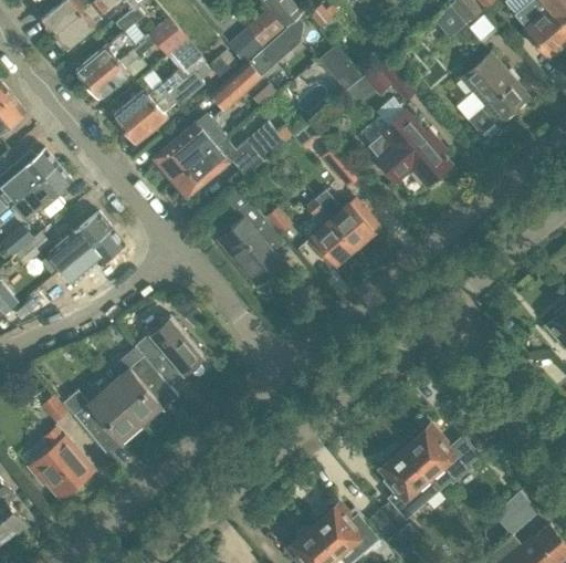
[(54,37),(98,0),(66,0),(42,21),(54,37)]
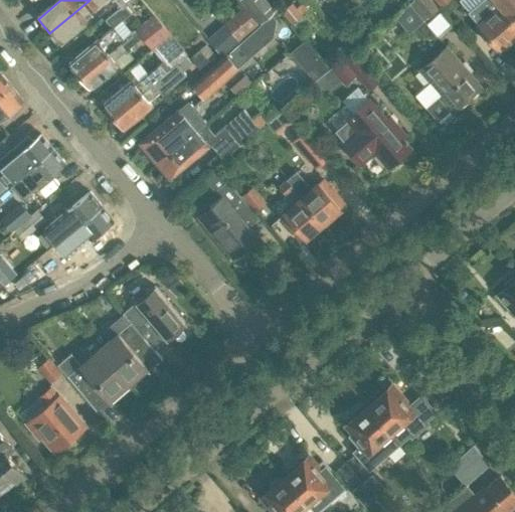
[(59,45),(88,23),(84,20),(110,0),(109,0),(90,0),(49,33),(59,45)]
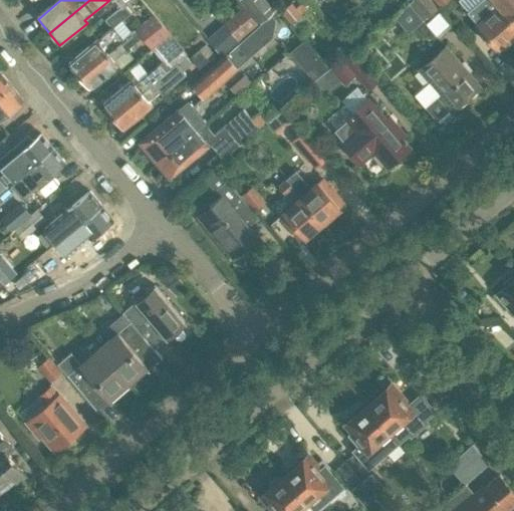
[(111,30),(132,14),(125,8),(135,0),(131,0),(119,9),(120,10),(105,22),(111,30)]
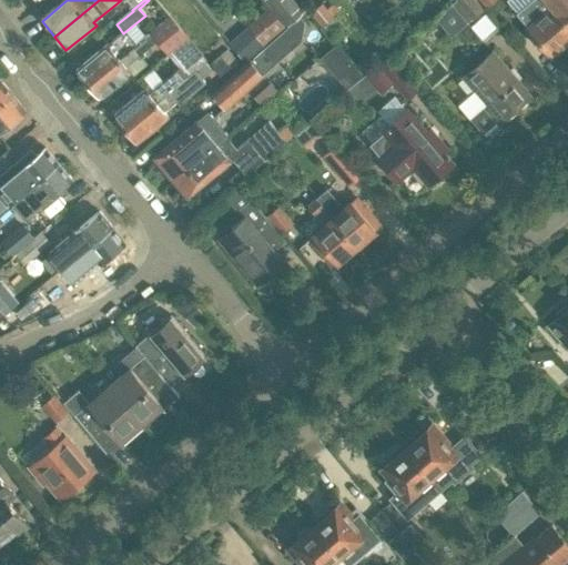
[(132,10),(144,0),(125,0),(125,1),(132,10)]
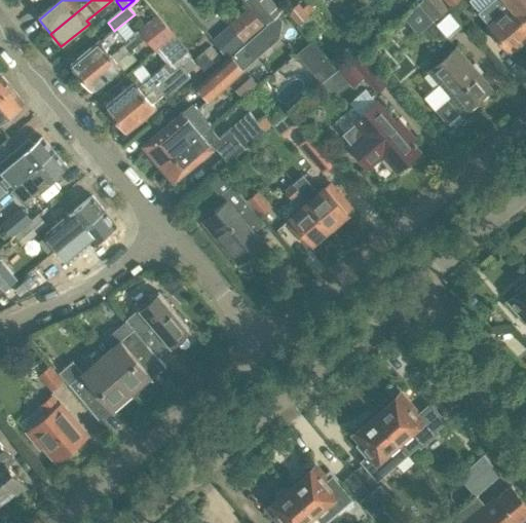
[(265,28),(286,11),(275,0),(247,0),(245,2),(265,28)]
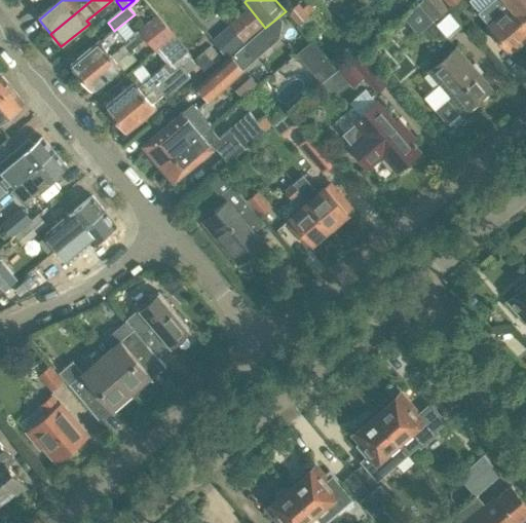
[(417,37),(449,11),(439,0),(424,0),(403,19),(417,37)]
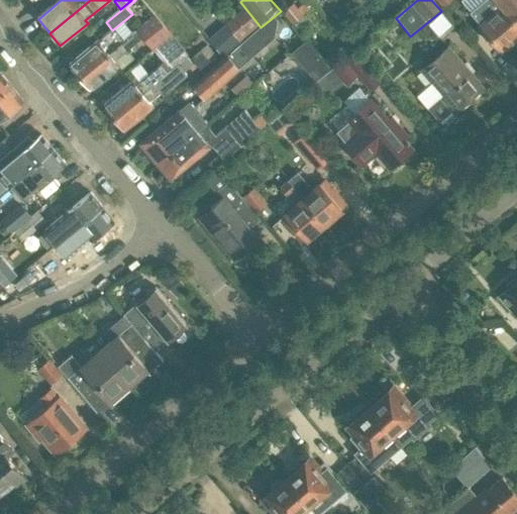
[(434,0),(443,10),(454,0),(434,0)]
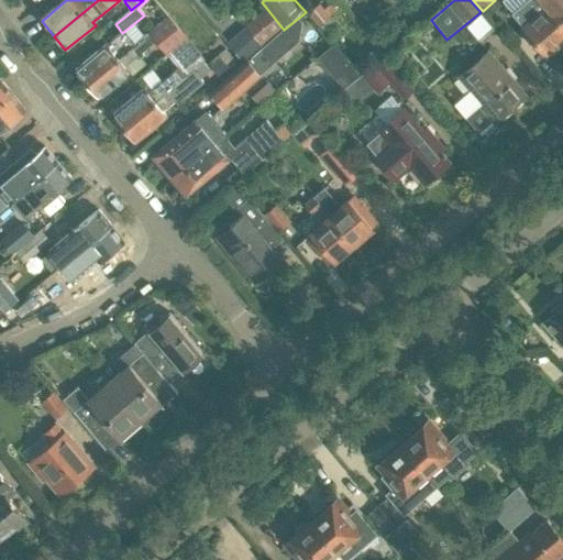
[(562,29),(538,0),(530,0),(512,15),(523,30),(547,57),(562,42),(562,29)]
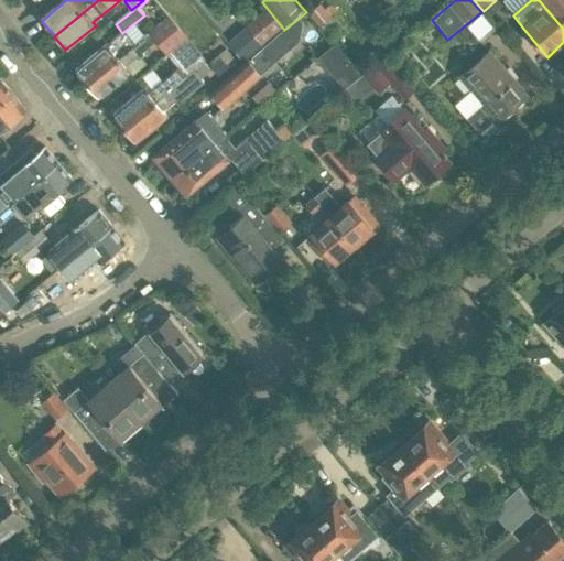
[(563,0),(539,0),(563,29),(563,0)]
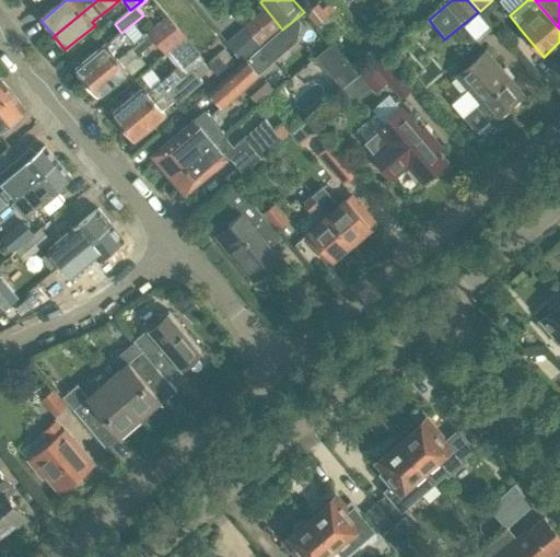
[(426,3),(416,11),(423,20),(433,12),(426,3)]
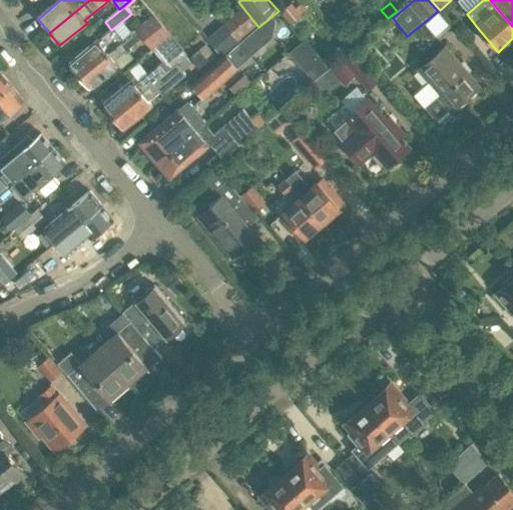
[(291,26),(302,17),(292,5),(281,14),(291,26)]
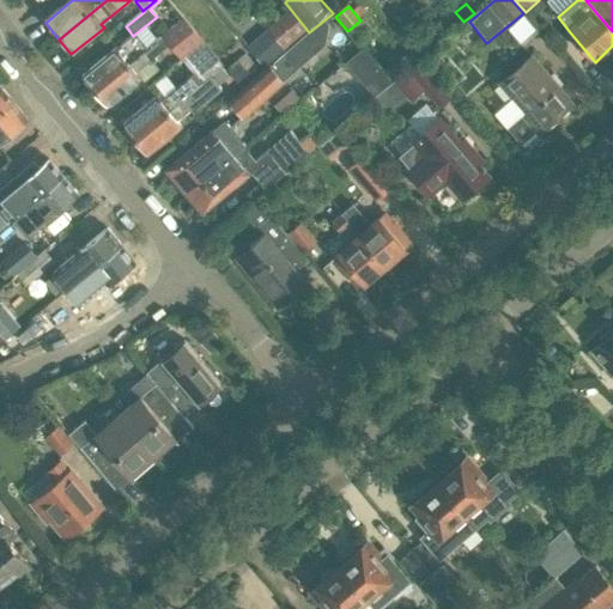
[(285,52),(308,32),(291,11),(267,30),(285,52)]
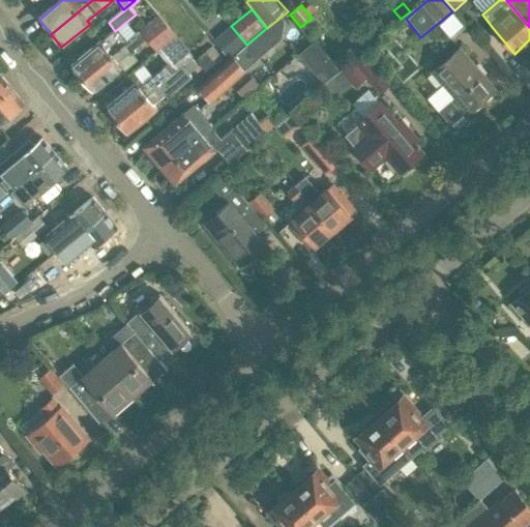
[(156,52),(175,36),(158,17),(140,32),(156,52)]
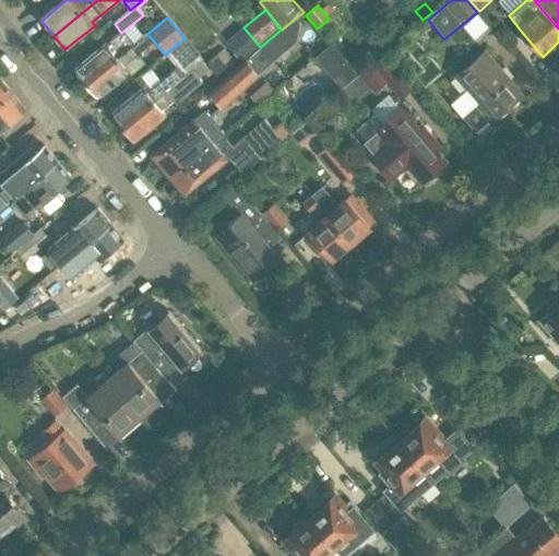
[(133,45),(122,32),(76,70),(87,84),(134,46),(134,45),(133,45)]
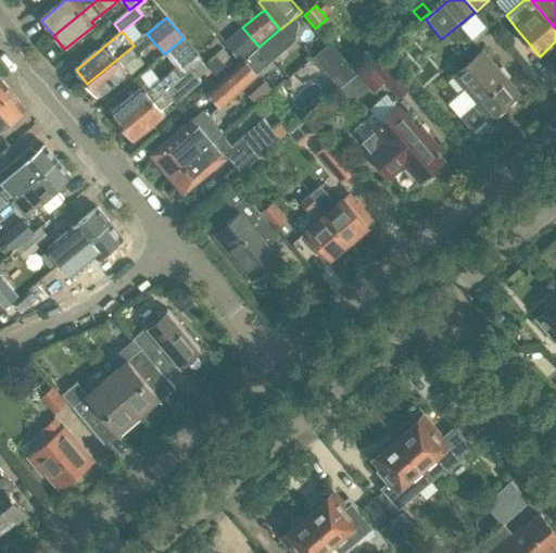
[(240,62),(256,48),(242,32),(226,46),(240,62)]
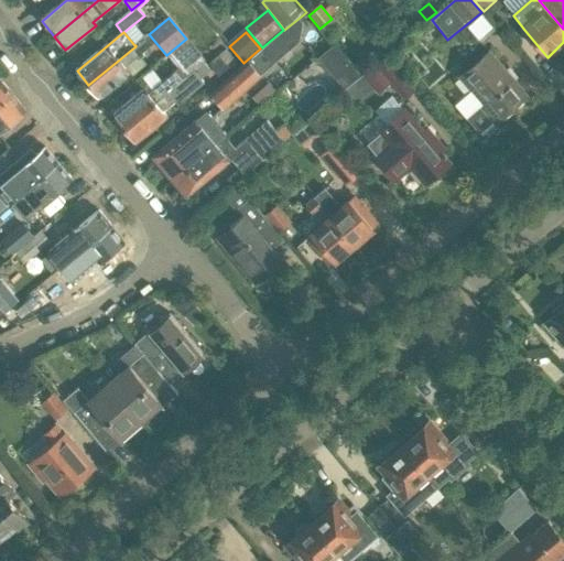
[(99,99),(131,74),(126,68),(154,45),(147,35),(136,45),(136,46),(88,85),(99,99)]
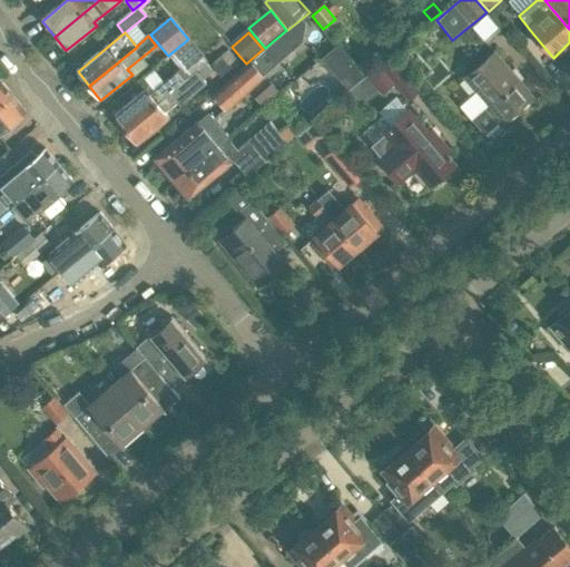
[(396,38),(383,49),(390,56),(403,45),(396,38)]
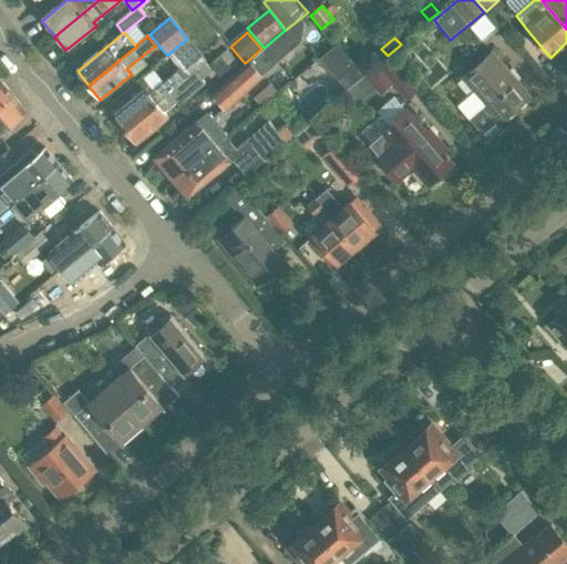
[(126,131),(178,86),(205,64),(207,63),(187,39),(167,55),(181,71),(150,96),(145,91),(114,116),(126,131)]
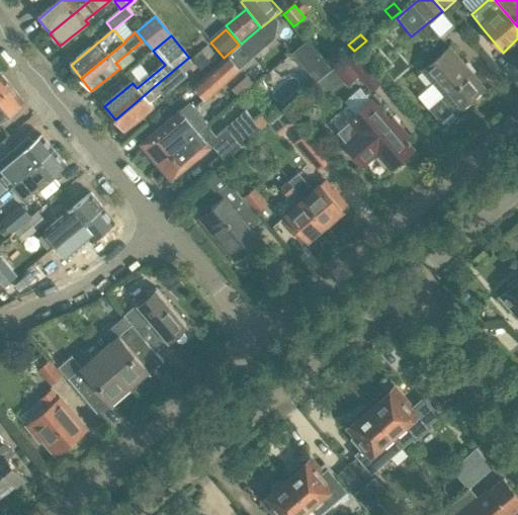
[(308,44),(292,56),(316,83),(331,71),(308,44)]
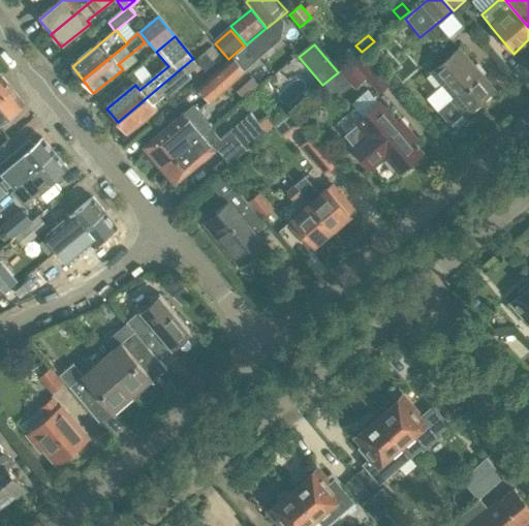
[(258,61),(245,45),(220,69),(210,78),(199,88),(213,102),(258,61)]
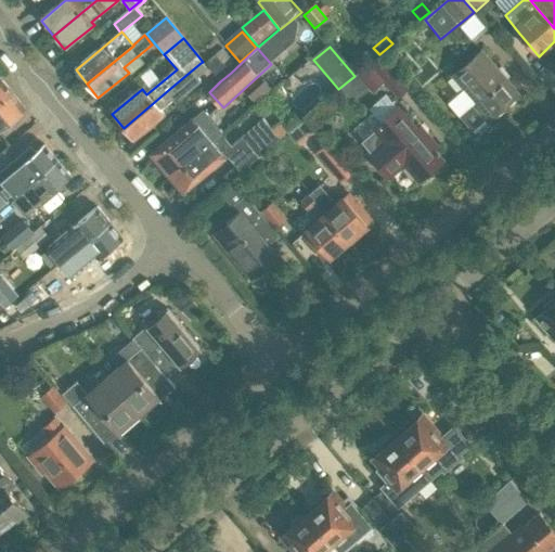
[(490,120),(518,97),(481,53),(453,77),(476,104),(460,117),(473,132),(489,118),(490,120)]
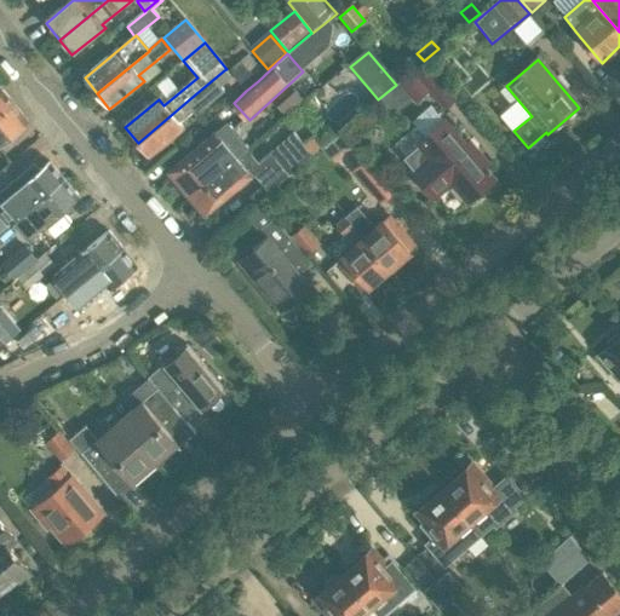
[(458,102),(442,84),(443,82),(424,61),(411,74),(414,78),(401,88),(415,105),(429,95),(445,113),(458,102)]
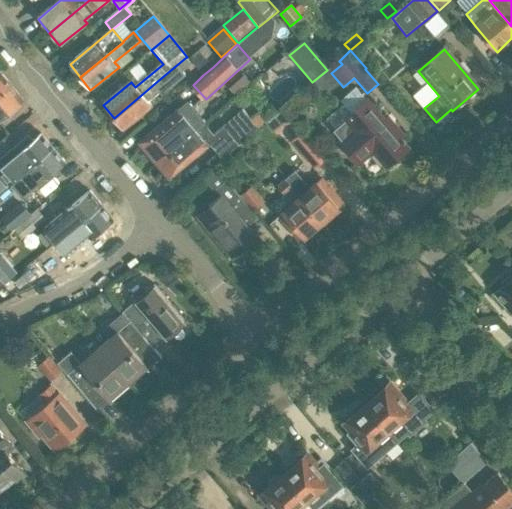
[(203,75),(213,67),(199,51),(190,60),(203,75)]
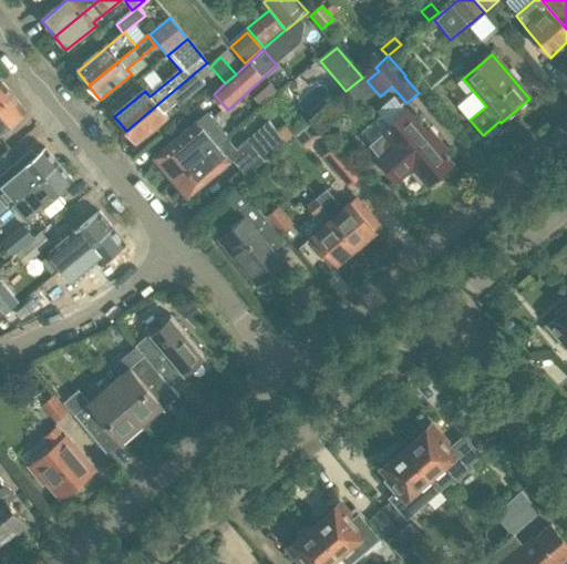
[(179,106),(205,85),(202,81),(212,72),(205,64),(178,86),(126,131),(137,145),(168,120),(164,113),(176,103),(179,106)]
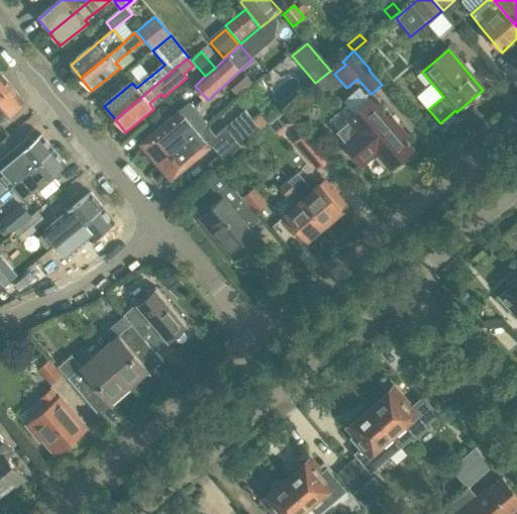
[(0,98),(12,89),(0,74),(0,98)]
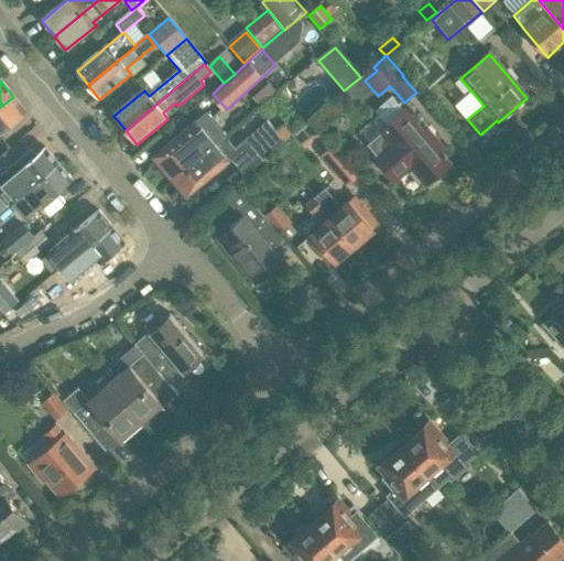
[(261,108),(278,94),(270,85),(253,99),(261,108)]
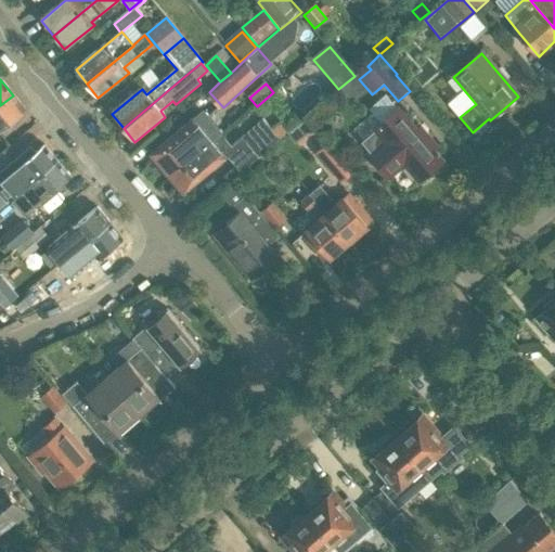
[(0,130),(25,110),(13,95),(0,105),(0,130)]
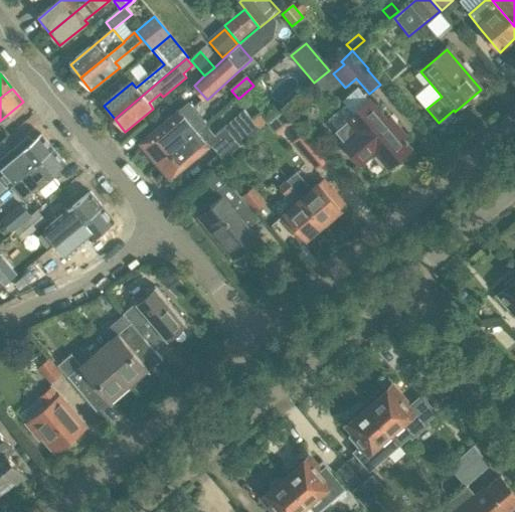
[(343,144),(362,165),(376,153),(389,168),(410,149),(401,140),(405,136),(397,127),(393,130),(369,103),(348,121),(349,122),(336,134),(344,144),(343,144)]
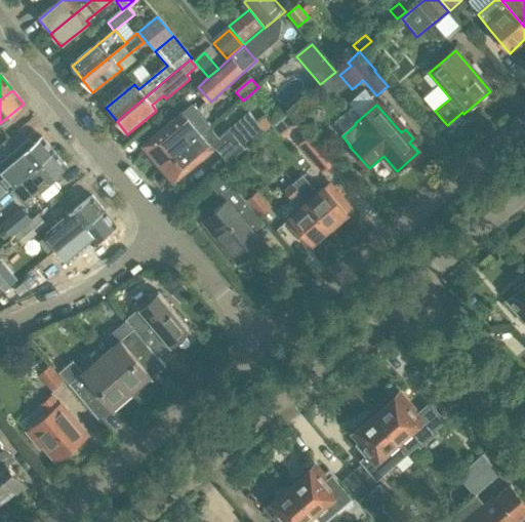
[(150,142),(167,163),(209,128),(209,127),(193,107),(183,115),(150,142)]
